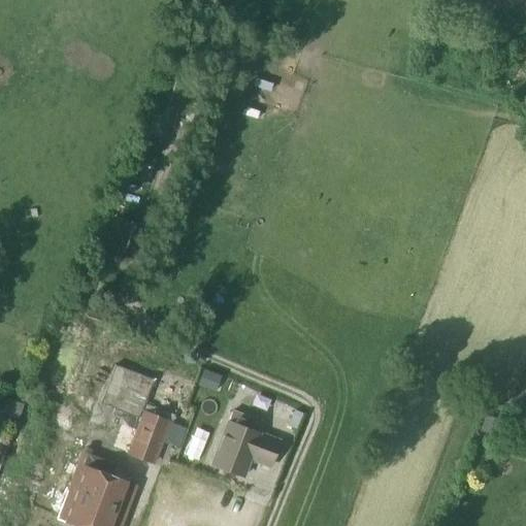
[(100,403),(114,408),(112,414),(123,418),(121,424),(137,430),(129,453),(154,462),(165,431),(161,430),(165,420),(141,411),(154,379),(114,364),(100,403)]
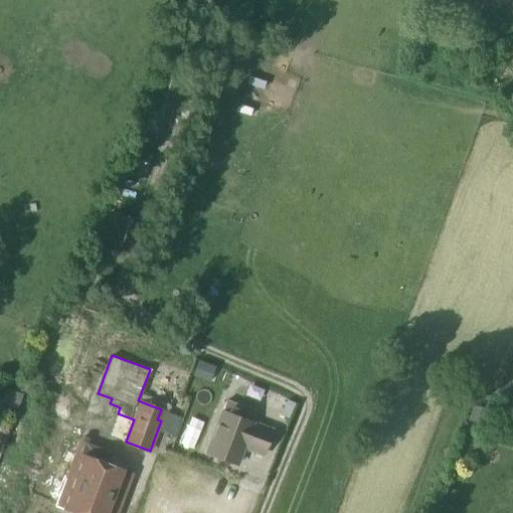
[(192,374),(205,379),(210,364),(198,359),(192,374)]
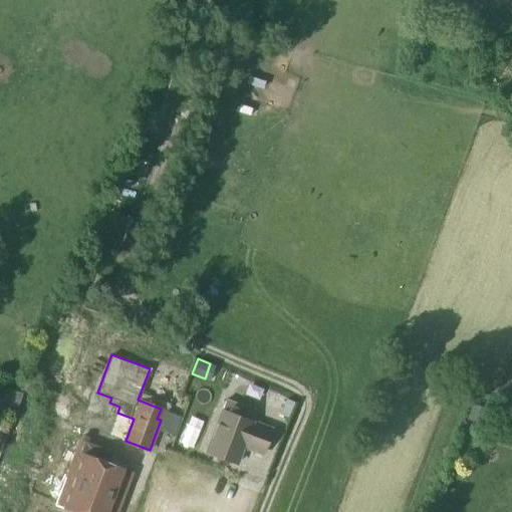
[(0,412),(1,413),(14,416),(23,393),(7,389),(0,387),(0,412)]
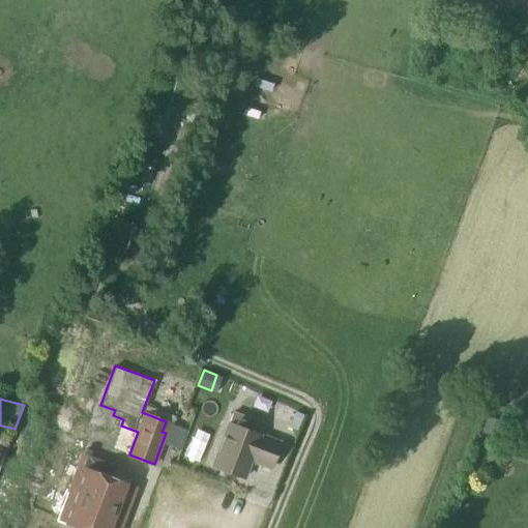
[(231,423),(214,466),(245,478),(252,460),(272,468),(282,443),(260,435),(265,423),(235,412),(231,423)]
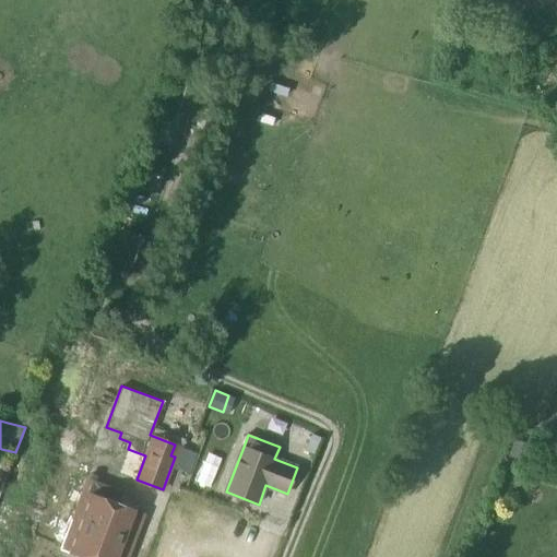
[(62,545),(72,548),(71,550),(87,556),(127,556),(144,514),(118,504),(120,496),(115,494),(117,489),(94,481),(95,477),(90,475),(62,545)]
